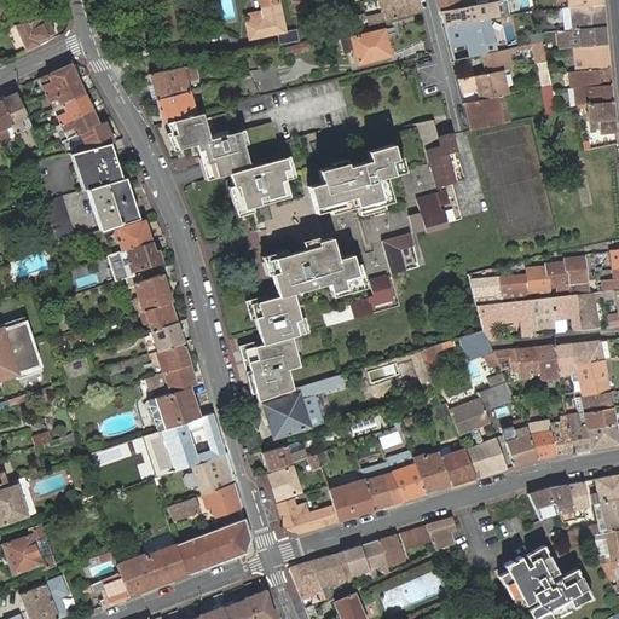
[(249,44),(283,36),(276,0),(259,0),(264,23),(246,27),(249,44)]
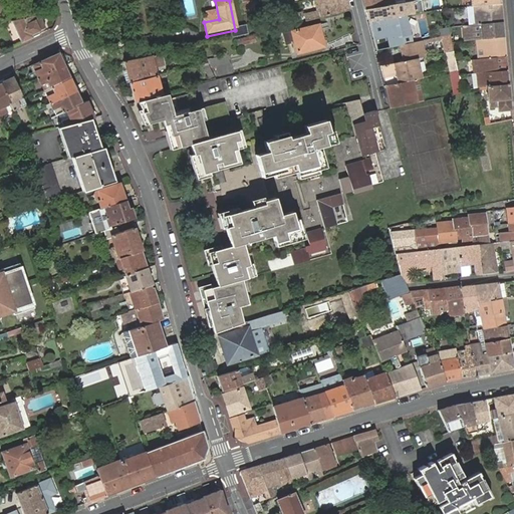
[(306,15),(308,21),(348,10),(345,0),(318,0),(321,12),(306,15)]
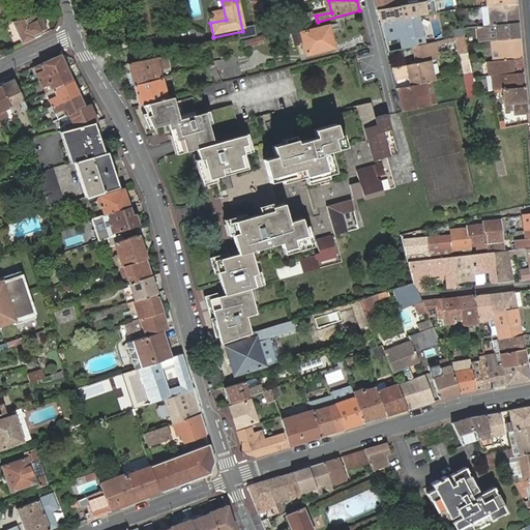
[(373,0),(376,10),(395,6),(415,2),(414,0),(404,0),(400,1),(399,0),(373,0)]
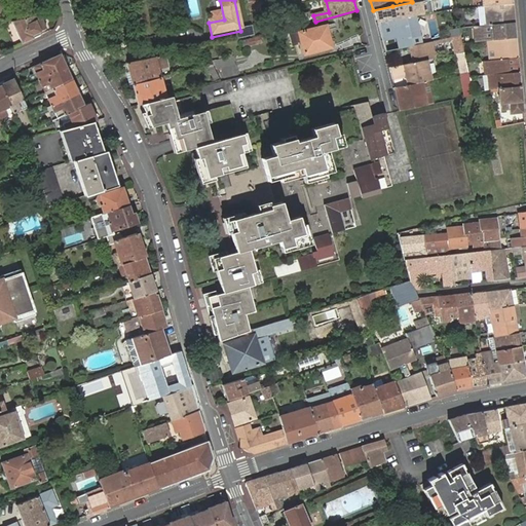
[(477,5),(478,25),(515,22),(513,2),(477,5)]
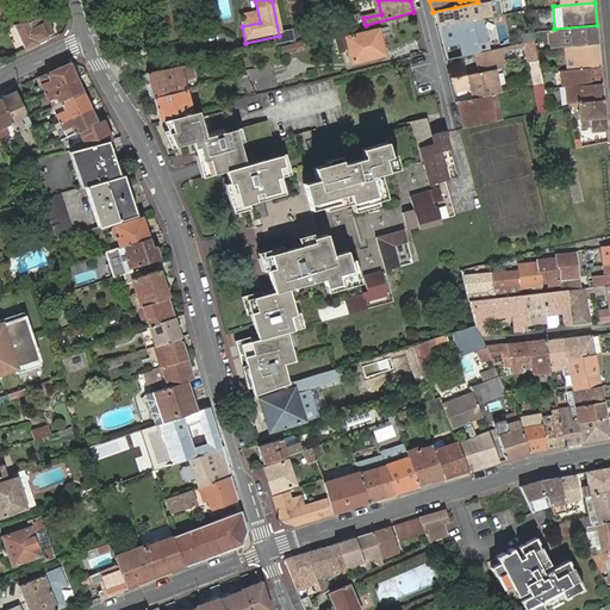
[(286,7),(287,17),(302,13),(299,4),(286,7)]
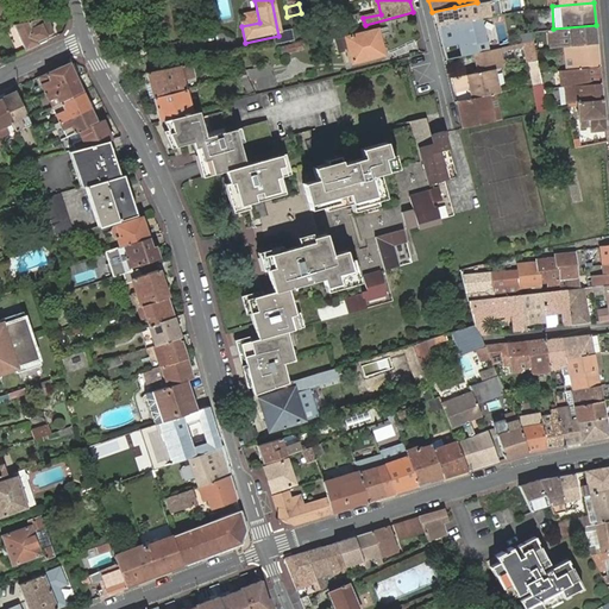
[(432,12),(435,27),(458,23),(454,7),(432,12)]
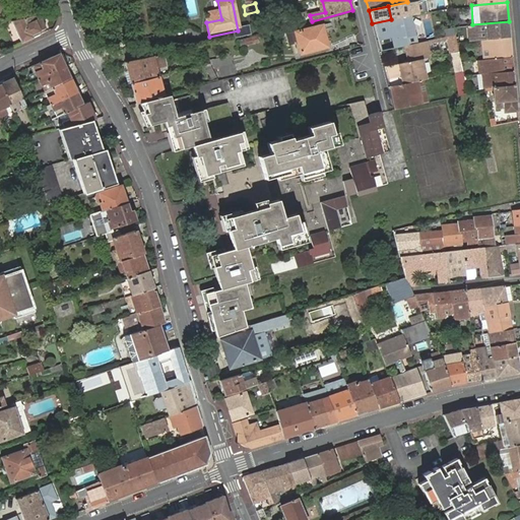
[(47,30),(41,14),(10,20),(21,43),(47,30)]
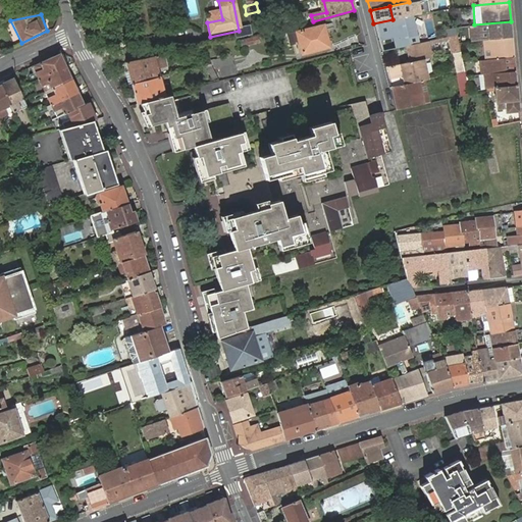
[(416,44),(410,15),(393,19),(373,23),(380,52),(389,50),(403,47),(406,46),(416,44)]
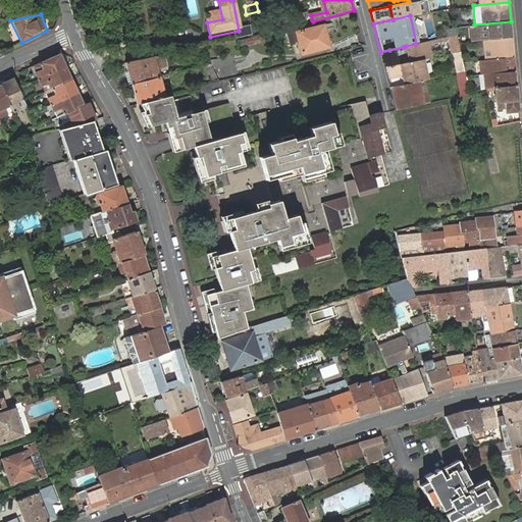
[(474,24),(476,41),(482,40),(512,37),(511,21),(474,24)]
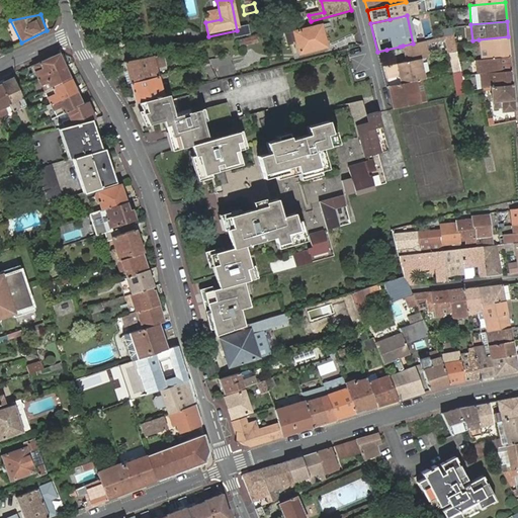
[(316,27),(292,32),(297,54),(325,47),(322,35),(317,36),(316,27)]
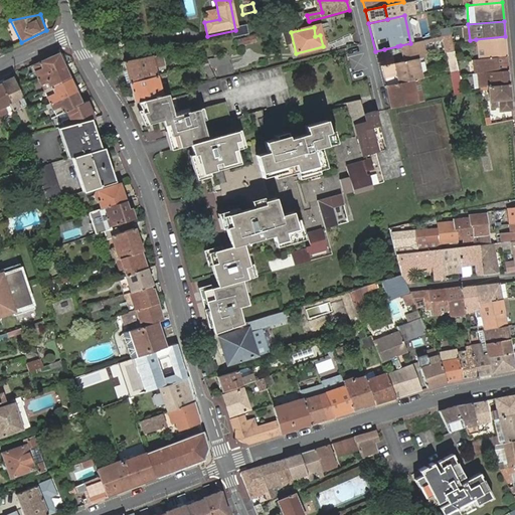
[(254,32),(240,36),(242,44),(258,40),(254,32)]
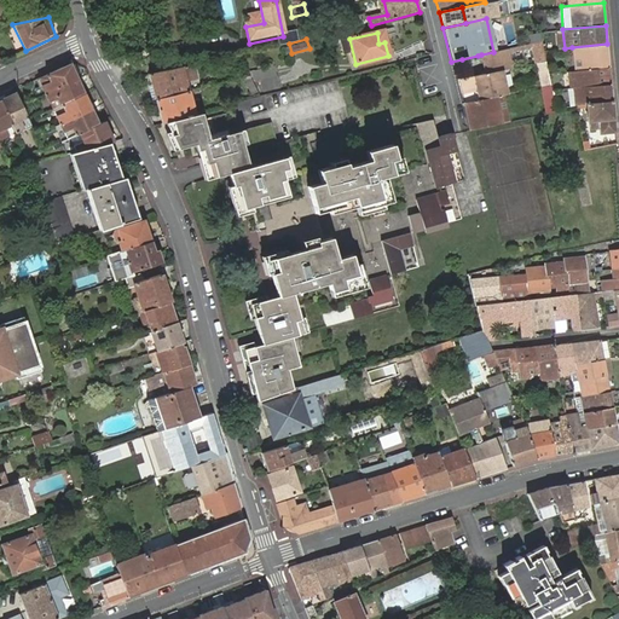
[(572,47),(574,70),(609,67),(607,44),(572,47)]
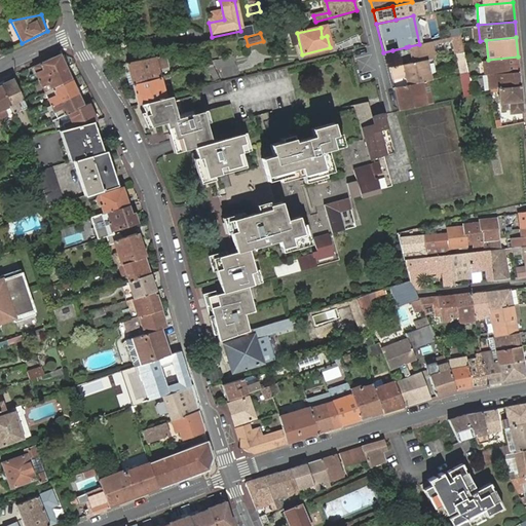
[(410,63),(425,60),(433,58),(428,42),(419,44),(409,46),(406,47),(410,63)]
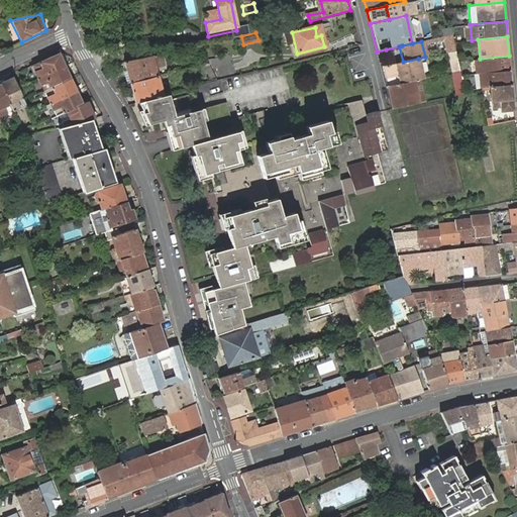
[(450,72),(457,70),(452,50),(445,52),(450,72)]
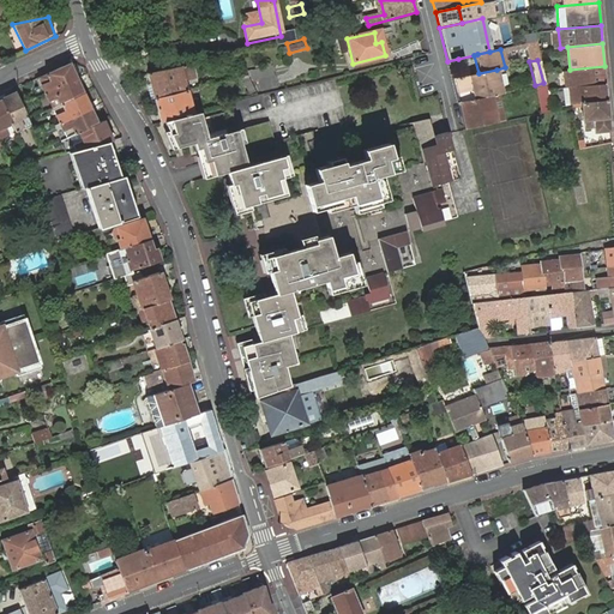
[(37,77),(44,94),(77,78),(74,74),(77,73),(77,71),(73,64),(70,62),(37,77)]
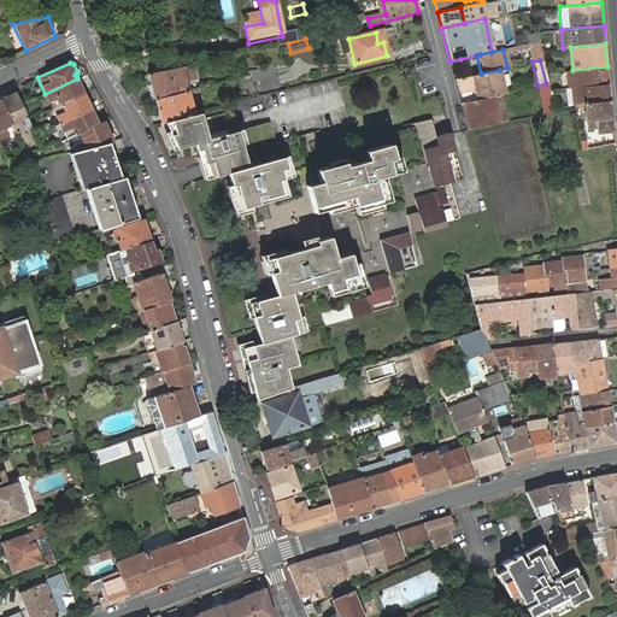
[(193,65),(168,71),(150,75),(156,100),(187,93),(184,81),(197,78),(193,65)]
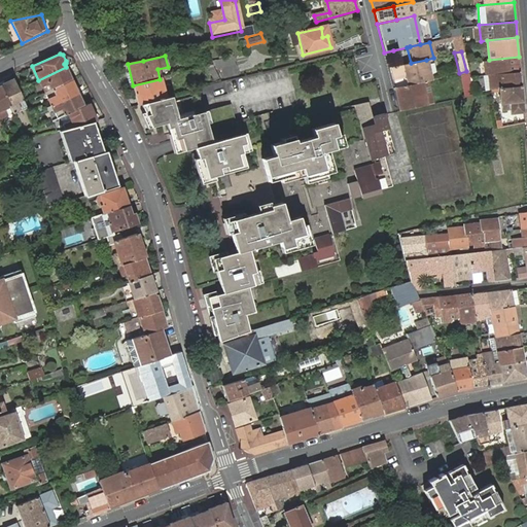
[(220,79),(239,76),(236,56),(217,59),(220,79)]
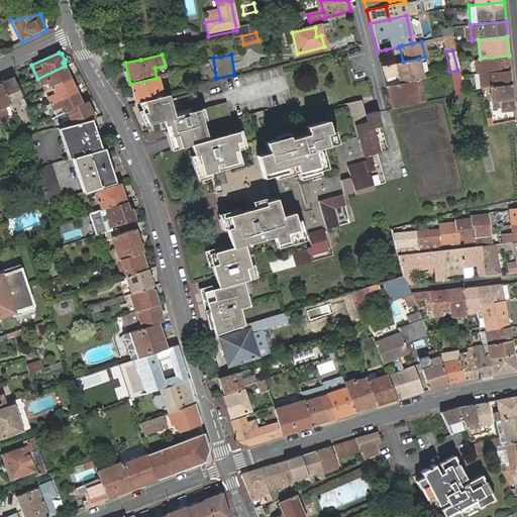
[(475,74),(477,74),(481,73),(510,70),(509,56),(480,59),(474,60),(475,74)]
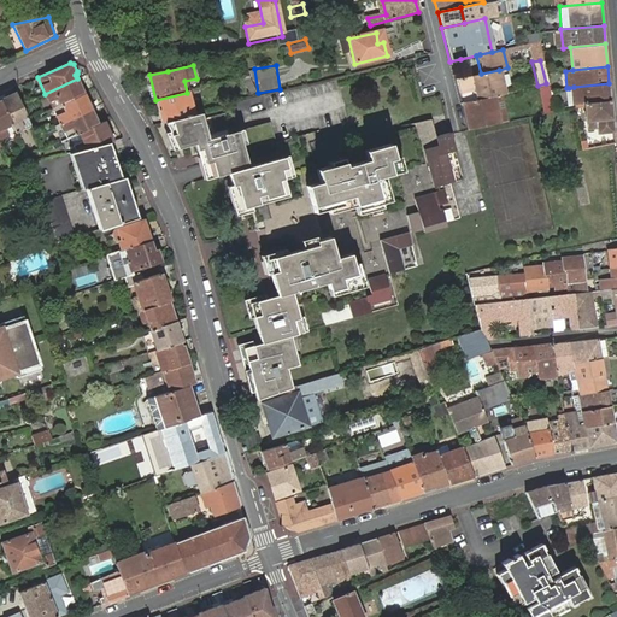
[(453,81),(459,104),(474,100),(491,97),(498,95),(505,93),(499,70),(481,74),(469,76),(453,81)]
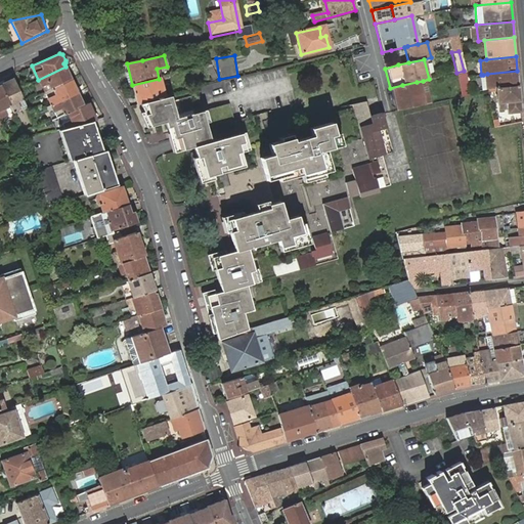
[(207,68),(213,79),(219,75),(212,63),(207,68)]
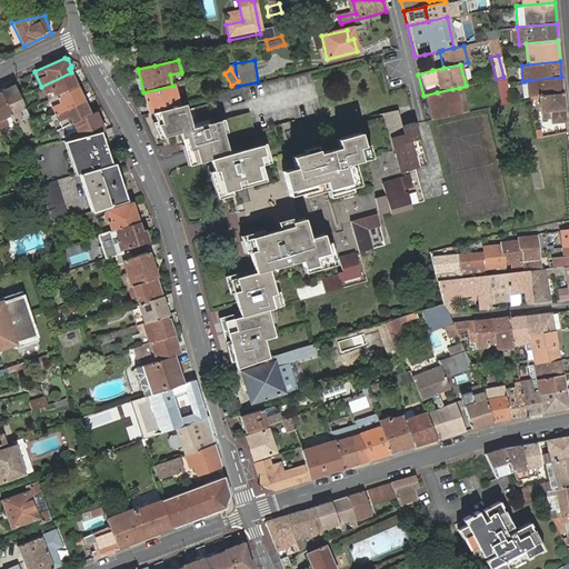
[(49,100),(57,97),(78,87),(71,72),(41,87),(48,100),(49,100)]
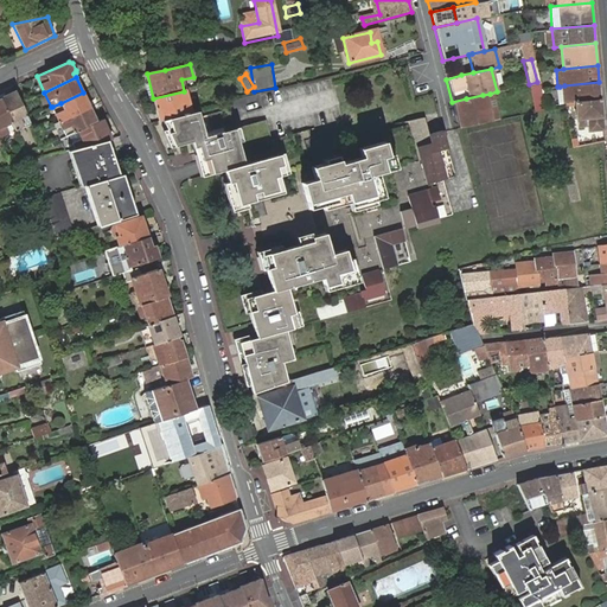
[(560,87),(562,103),(574,102),(600,100),(599,82),(564,85),(560,87)]
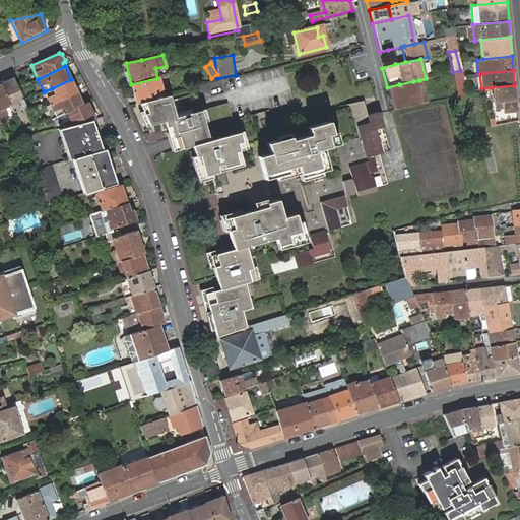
[(0,83),(0,84),(12,111),(25,105),(24,101),(18,88),(13,78),(0,83)]
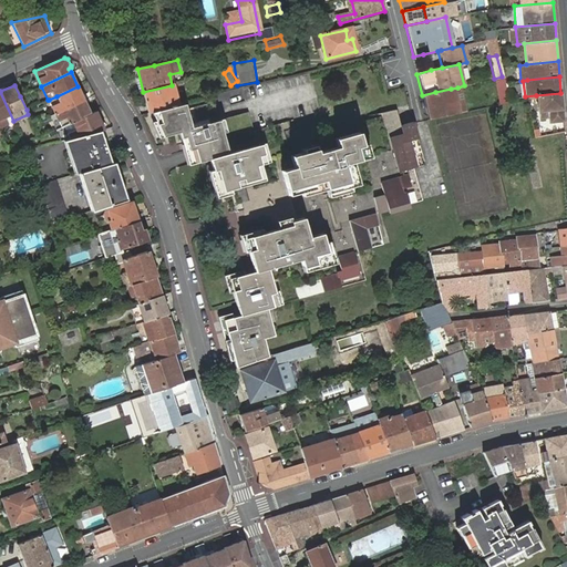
[(143,92),(150,114),(160,111),(178,106),(173,85),(172,85),(143,92)]
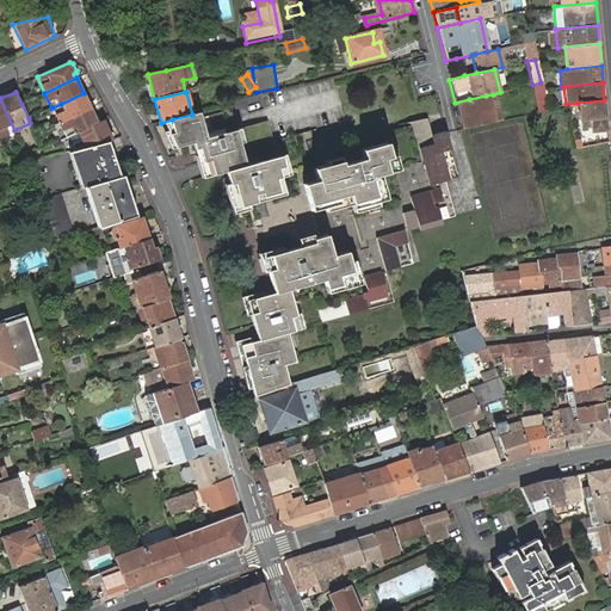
[(56,113),(60,122),(90,107),(84,93),(61,104),(63,111),(56,113)]
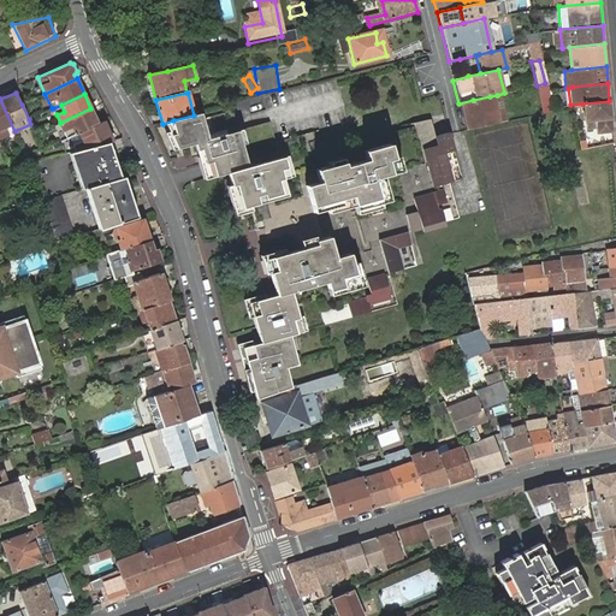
[(490,96),(495,116),(502,114),(497,95),(490,96)]
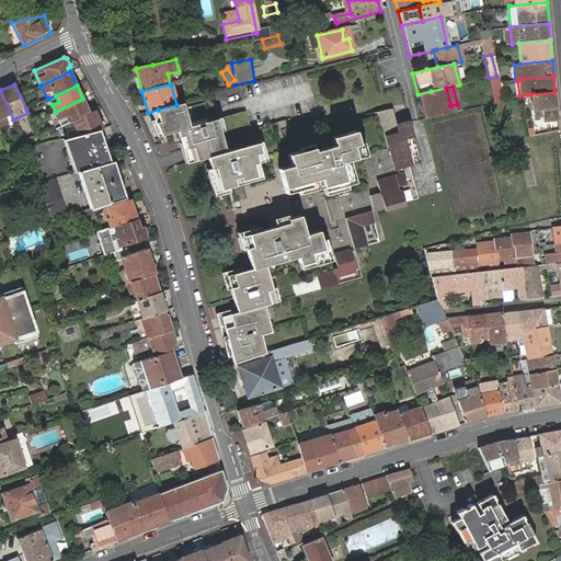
[(219,102),(241,100),(240,88),(218,90),(219,102)]
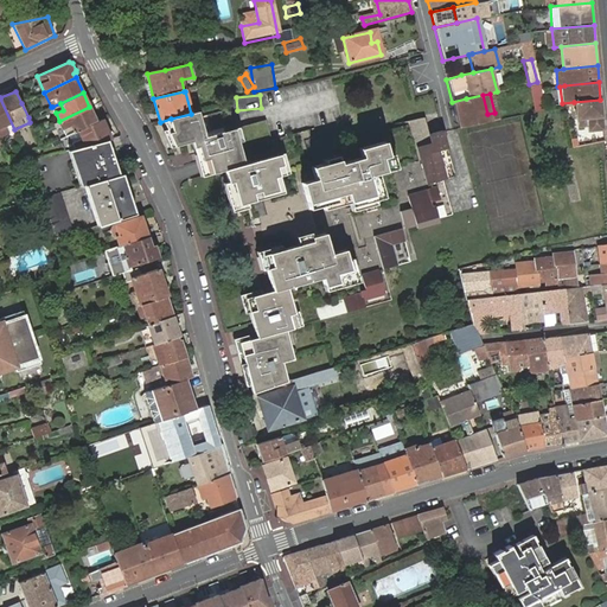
[(452,102),(457,121),(487,114),(483,95),(466,98),(452,102)]
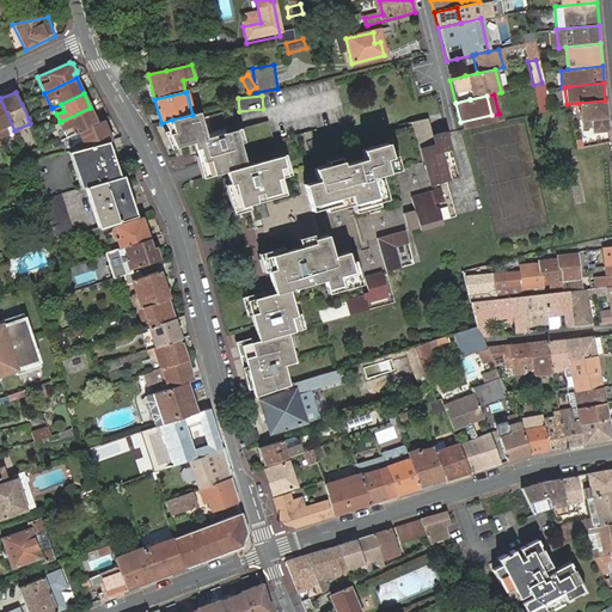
[(0,136),(14,130),(0,99),(0,136)]
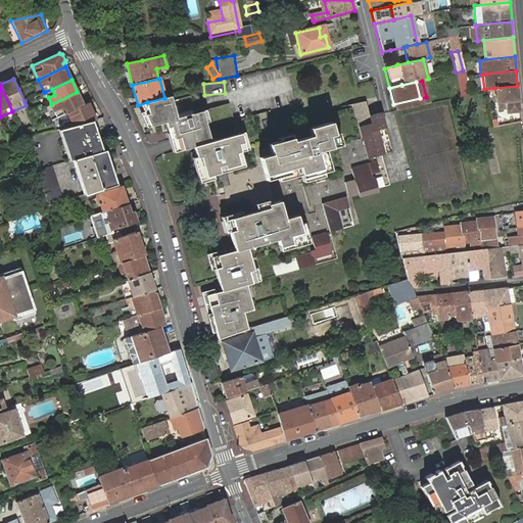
[(517,86),(494,88),(496,103),(497,103),(498,110),(507,110),(507,113),(520,112),(517,86)]
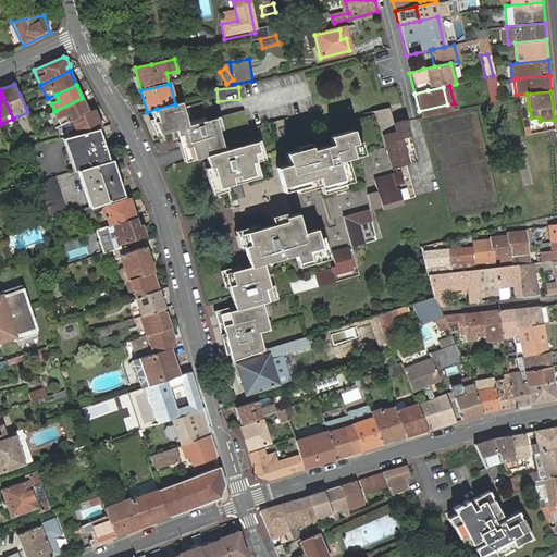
[(58,101),(56,95),(48,98),(51,103),(58,101)]
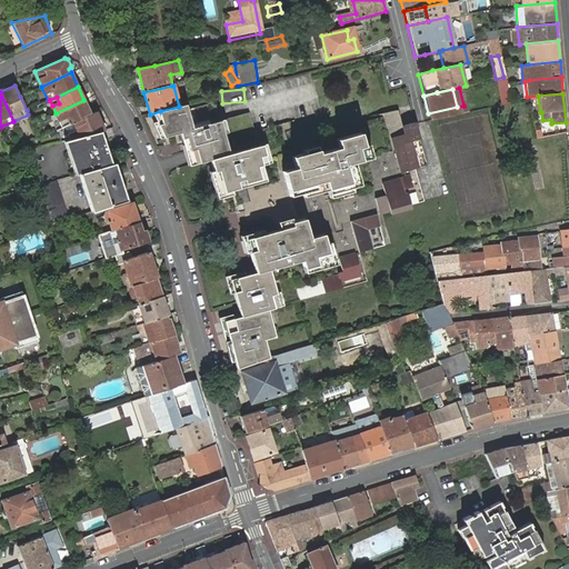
[(67,118),(69,123),(72,122),(90,115),(83,100),(56,113),(59,121),(67,118)]
